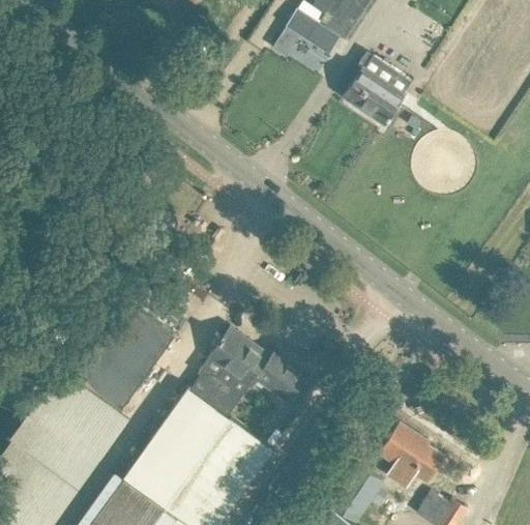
[(297,11),(272,50),(287,58),(301,36),(329,54),(340,38),(297,11)]
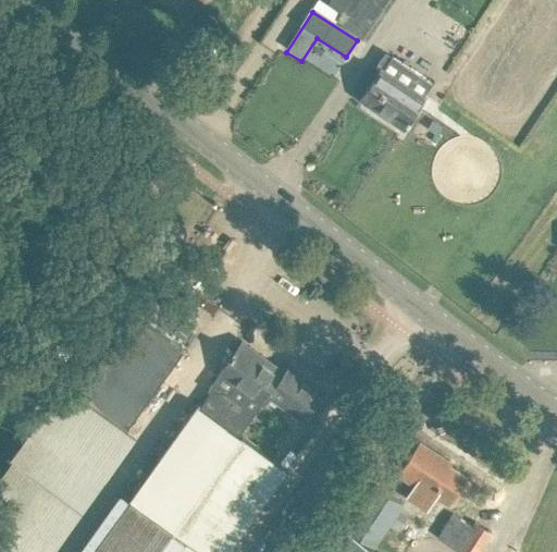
[(382,72),(361,102),(404,132),(424,100),(423,99),(432,87),(392,60),(383,73),(382,72)]
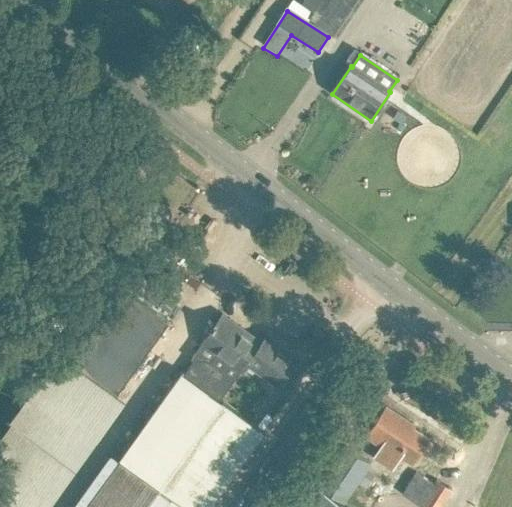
[(117,395),(169,322),(128,292),(75,365),(117,395)]
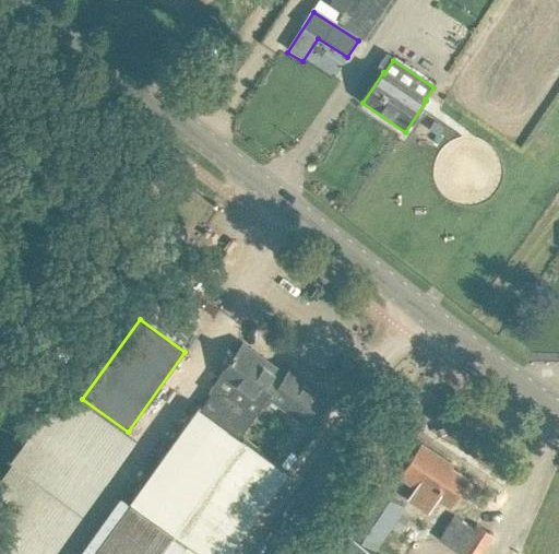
[(233,553),(289,474),(242,441),(264,409),(270,401),(286,379),(285,378),(242,348),(236,356),(234,355),(229,361),(232,362),(221,378),(222,378),(210,396),(212,398),(202,412),(198,410),(95,553),(233,553)]
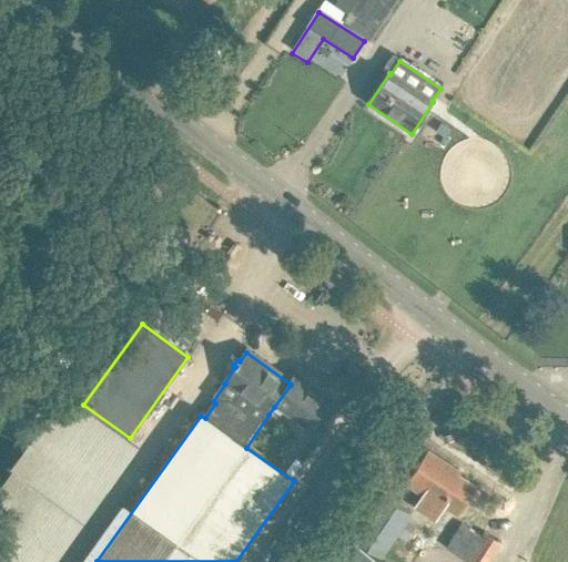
[(338,406),(296,375),(290,384),(291,385),(274,407),(317,437),(338,406)]
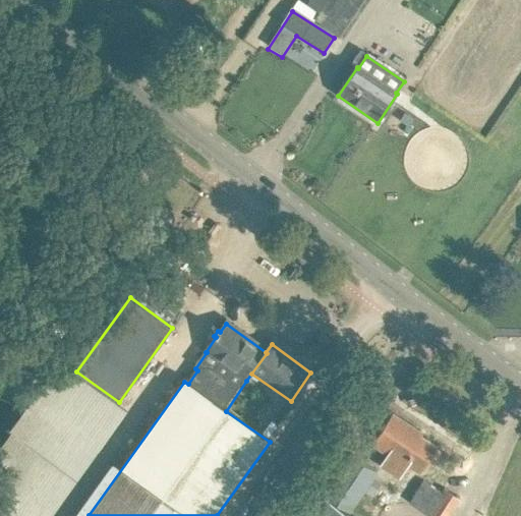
[(306,465),(332,431),(313,417),(288,452),(306,465)]
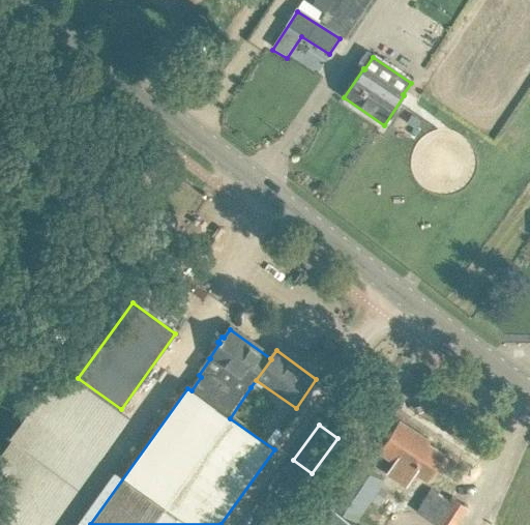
[(443,457),(421,442),(422,440),(400,425),(380,456),(394,465),(388,475),(407,488),(415,475),(427,483),(443,457)]
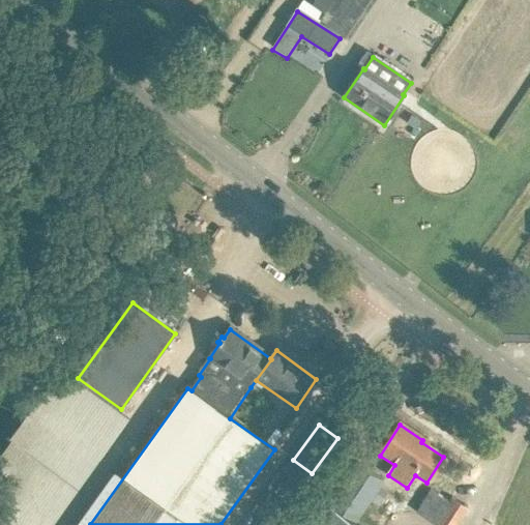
[(355,524),(383,483),(353,464),(312,524),(355,524)]
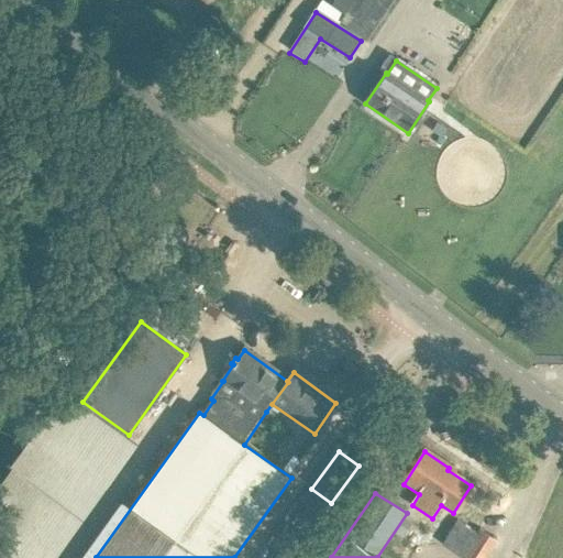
[(486,557),(497,542),(479,532),(477,536),(459,524),(443,547),(460,557),(486,557)]
